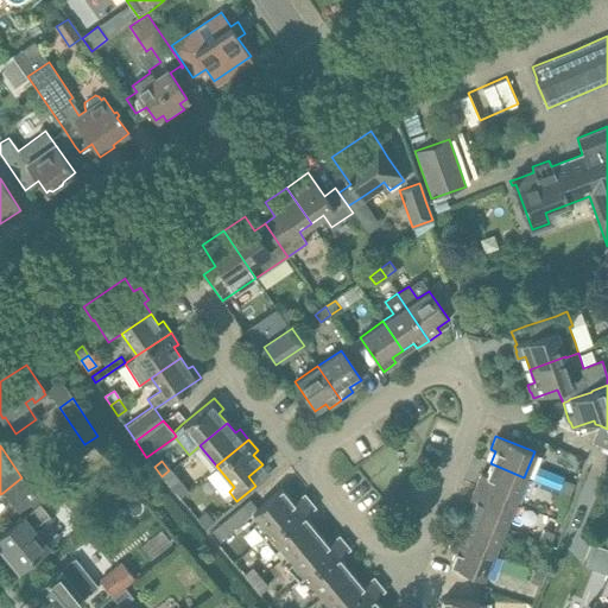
[(475,486),(513,501),(524,477),(491,463),(486,475),(480,473),(475,486)]
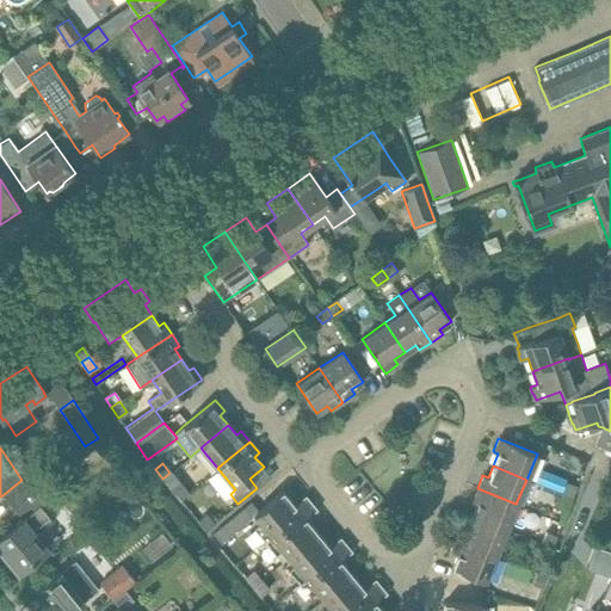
[(187,493),(170,473),(162,479),(180,500),(187,493)]
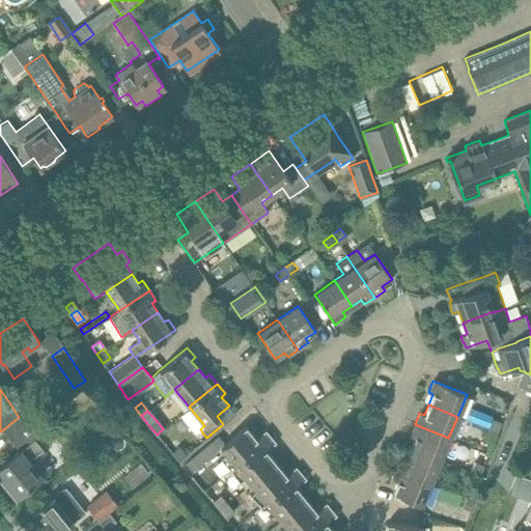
[(32,425),(27,429),(19,417),(2,430),(10,441),(12,440),(21,450),(0,467),(0,477),(15,497),(40,477),(30,465),(45,453),(35,441),(40,436),(32,425)]
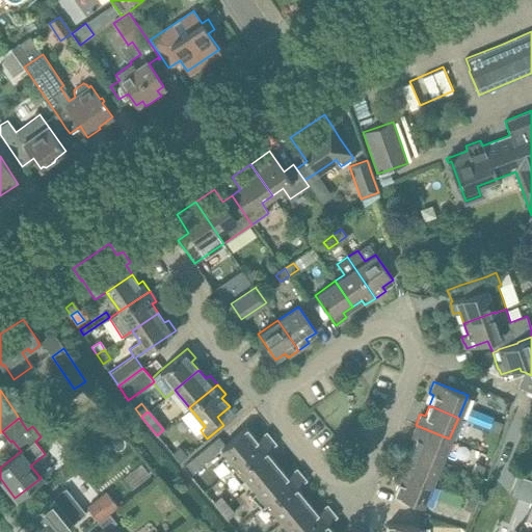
[(497,433),(500,424),(490,420),(487,429),(497,433)]
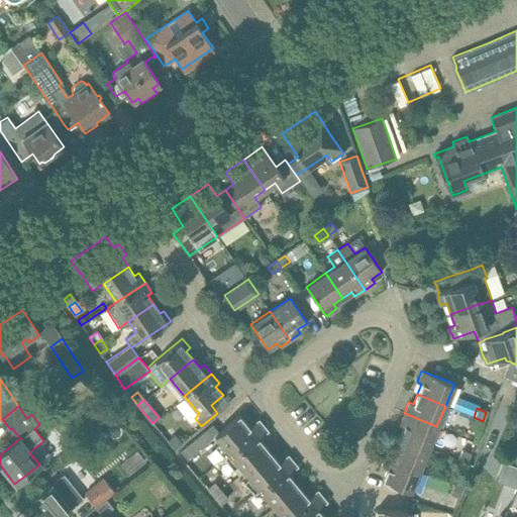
[(400,436),(428,448),(436,426),(404,413),(400,424),(404,426),(400,436)]
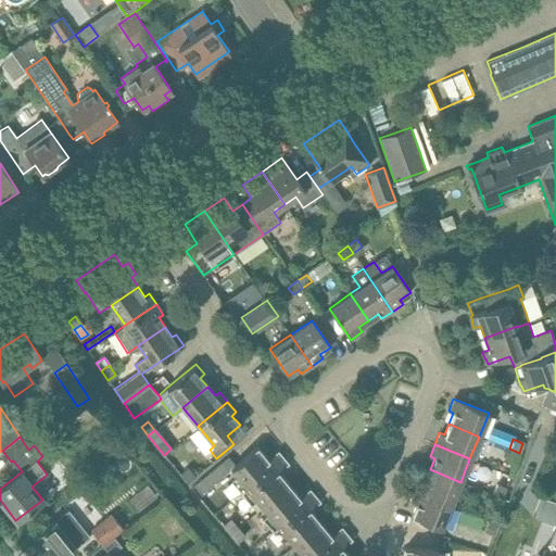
[(229,480),(240,493),(283,457),(278,451),(268,458),(256,445),(235,465),(228,457),(193,485),(200,493),(230,468),(236,475),(229,480)]
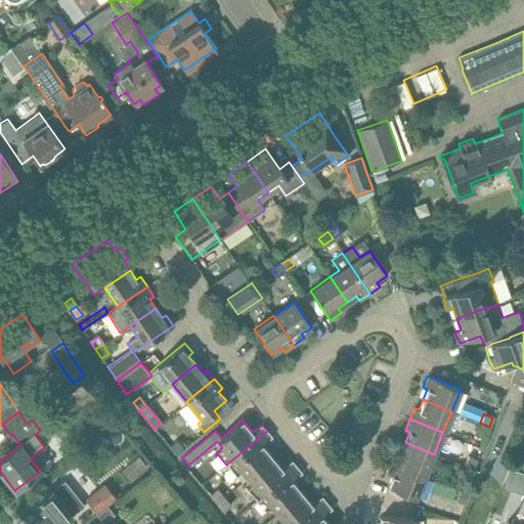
[(489,427),(480,423),(475,433),(485,437),(489,427)]
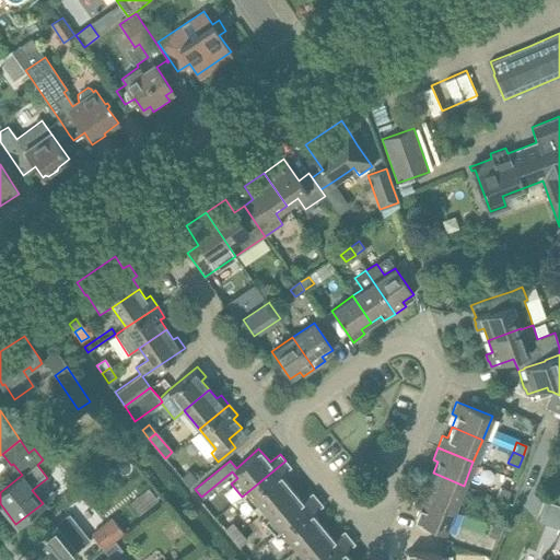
[(281,475),(291,467),(286,461),(242,497),(252,509),(258,503),(264,510),(291,488),(281,475)]
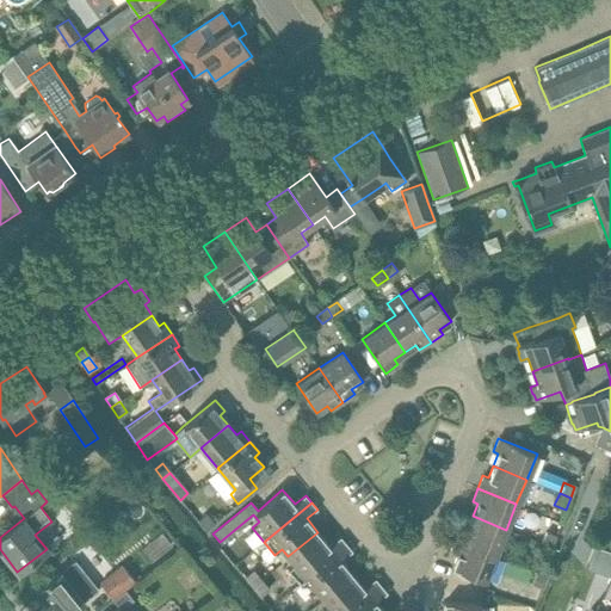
[(205,514),(197,520),(205,530),(213,524),(205,514)]
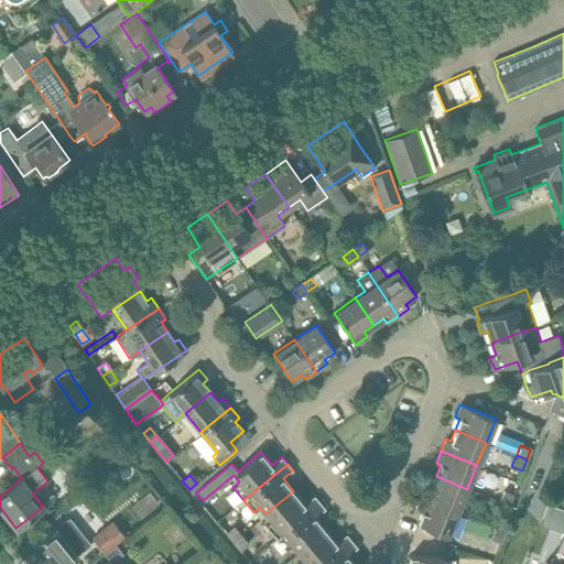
[(422,498),(457,512),(467,489),(436,476),(432,487),(426,485),(422,498)]
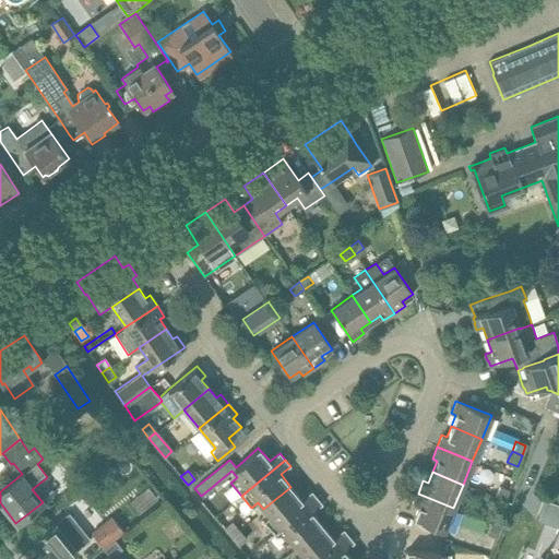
[(301,499),(290,487),(263,509),(269,515),(263,521),(273,534),(317,498),(311,491),(301,499)]
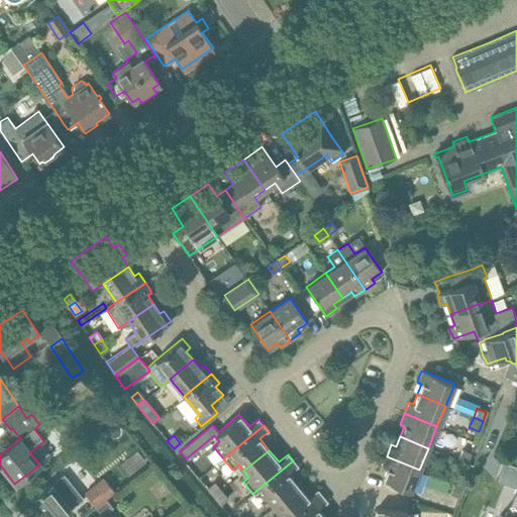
[(455,461),(464,464),(469,454),(459,450),(455,461)]
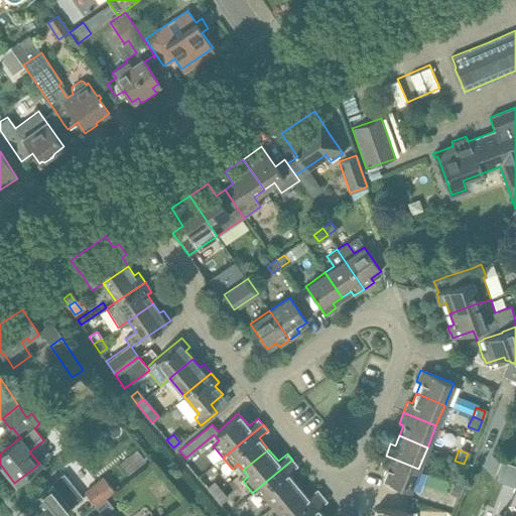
[(418,469),(386,456),(381,467),(386,469),(381,479),(409,490),(418,469)]
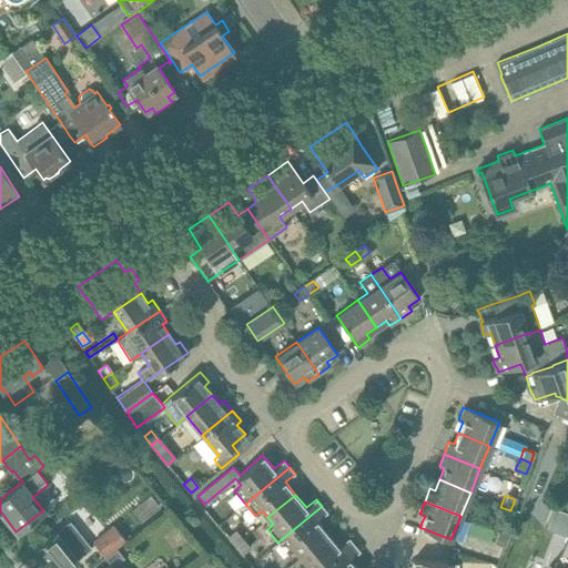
[(294,549),(300,556),(327,534),(317,520),(327,513),(322,506),(277,543),(288,555),(294,549)]
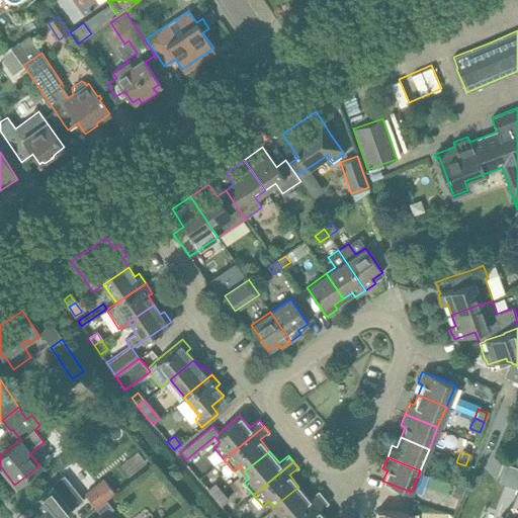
[(501,516),(500,517),(517,517),(517,468),(504,464),(497,483),(517,490),(513,500),(514,500),(516,495),(517,495),(517,517),(506,517),(501,516)]
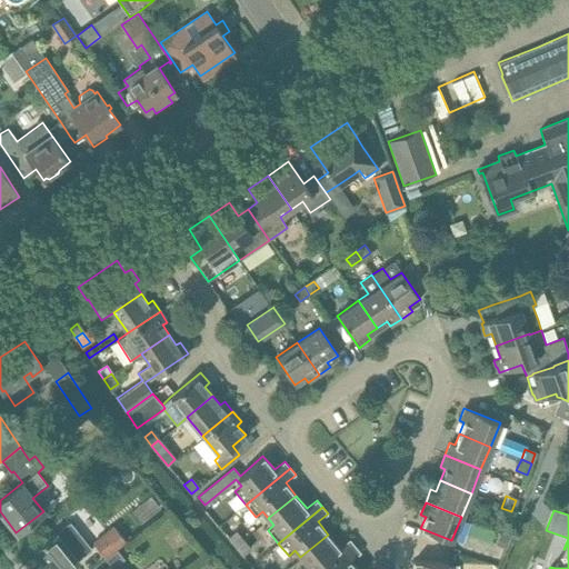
[(88,551),(76,536),(78,532),(69,522),(56,533),(56,532),(33,551),(47,568),(67,568),(78,560),(88,551)]
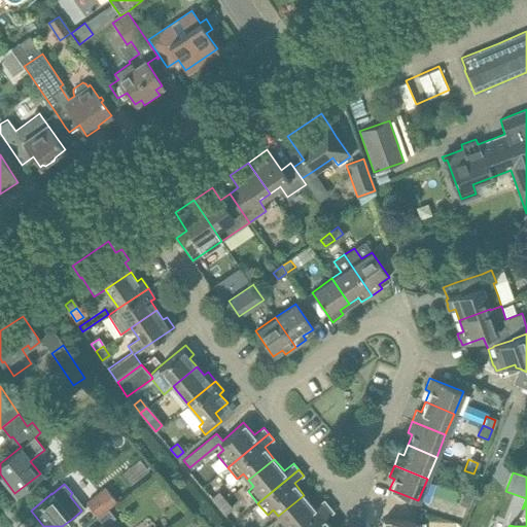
[(472,497),(476,489),(466,485),(463,493),(472,497)]
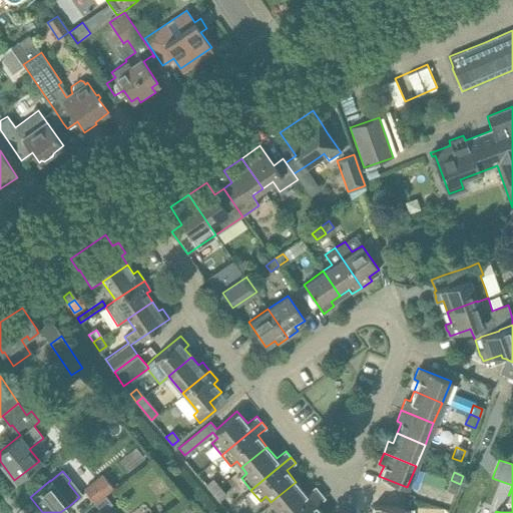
[(102,475),(84,490),(94,502),(112,487),(102,475)]
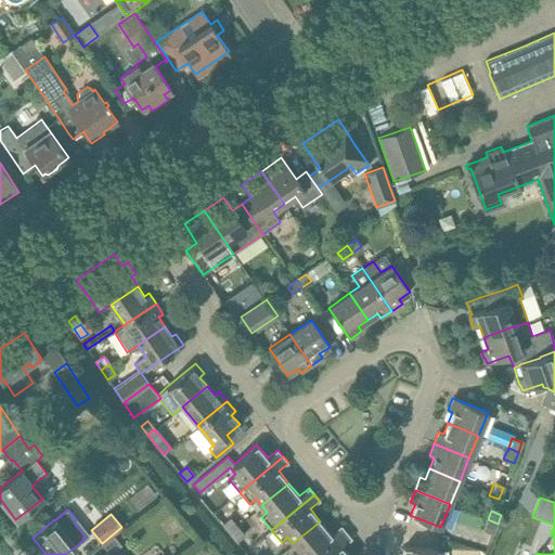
[(221,524),(229,532),(235,527),(228,518),(221,524)]
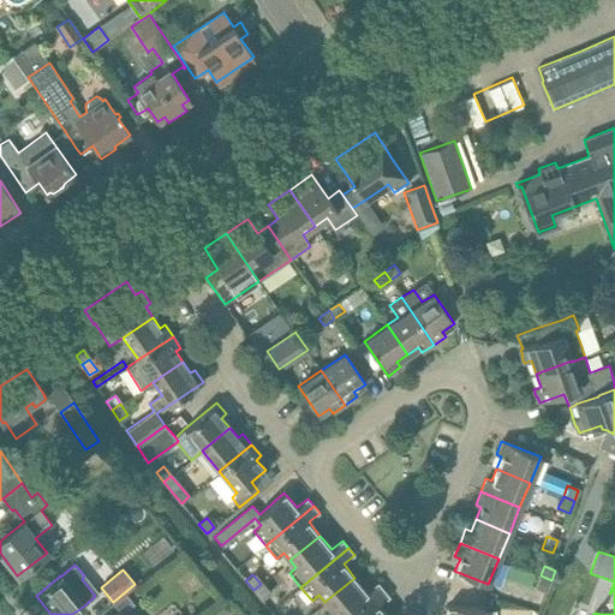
[(551,580),(541,575),(535,589),(545,593),(551,580)]
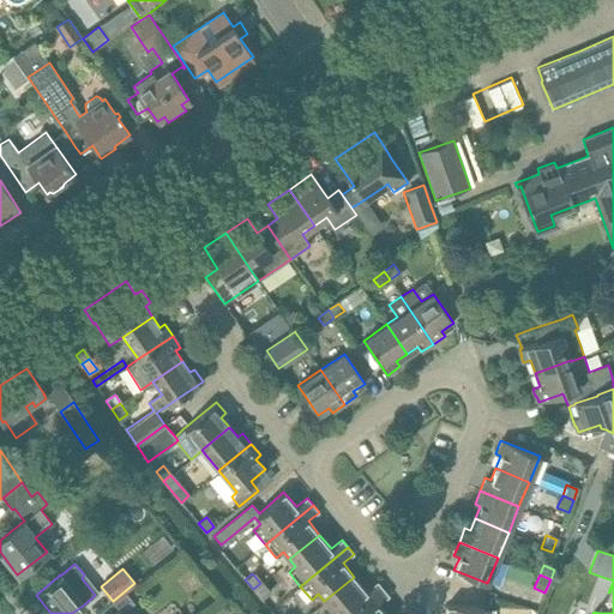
[(324,613),(323,613),(351,613),(383,589),(377,582),(366,591),(354,577),(324,601),(330,608),(324,613)]
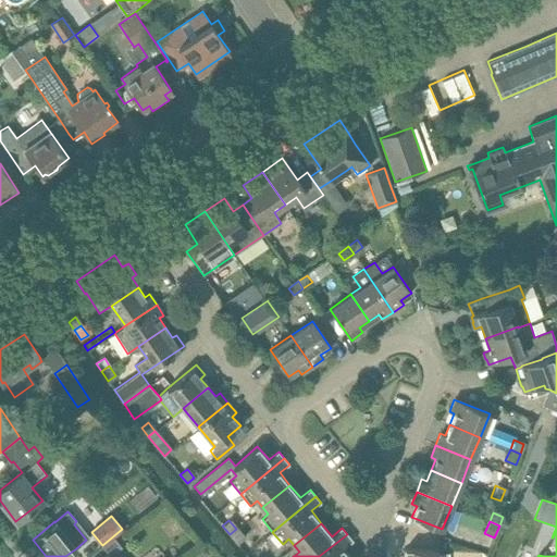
[(243,536),(236,529),(230,534),(236,542),(243,536)]
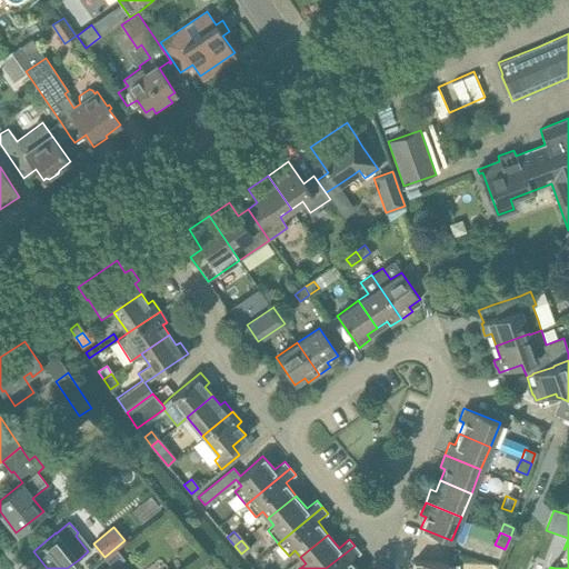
[(357,568),(350,561),(360,552),(355,546),(326,568),(357,568)]
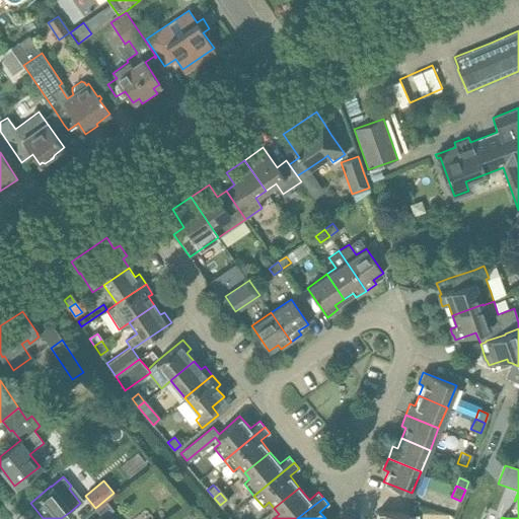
[(477,518),(501,518),(504,513),(484,505),(477,518)]
